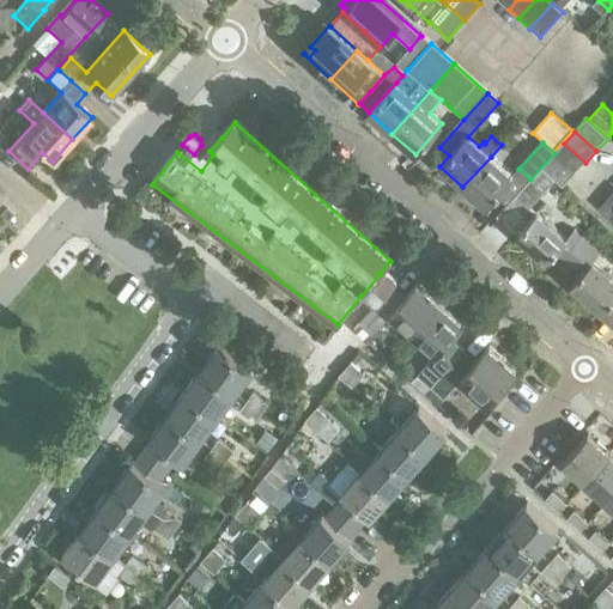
[(586,163),(564,144),(554,153),(552,156),(574,175),(586,163)]
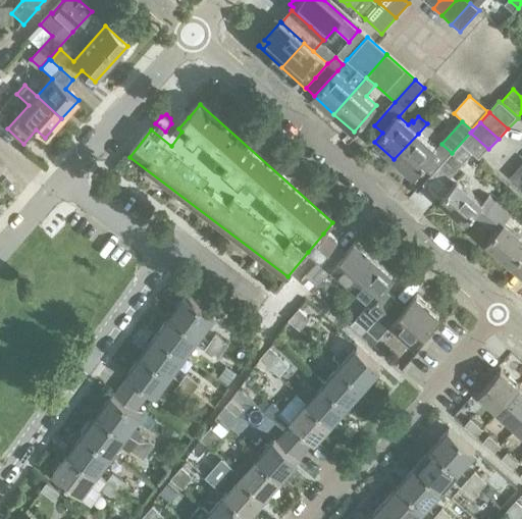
[(488,149),(470,133),(461,143),(472,154),(479,160),(488,149)]
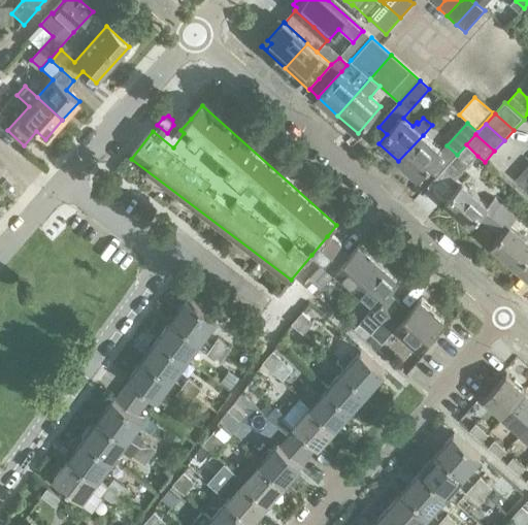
[(441,152),(423,135),(398,161),(418,178),(441,152)]
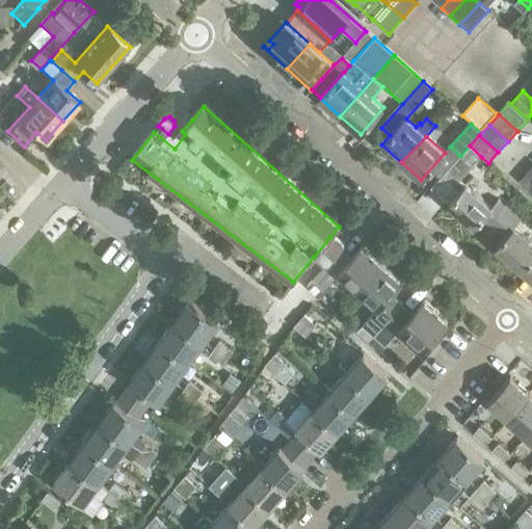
[(452,190),(481,157),(470,146),(440,180),(452,190)]
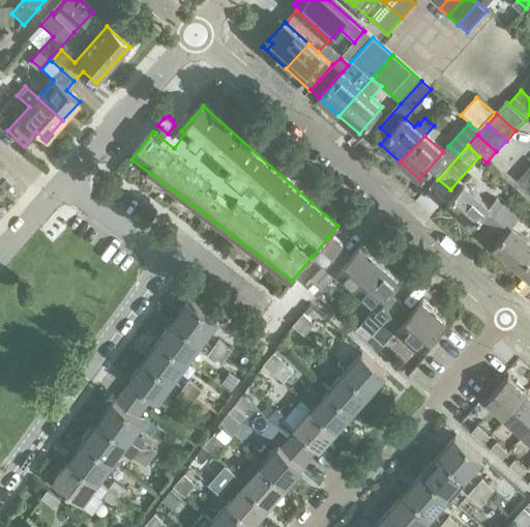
[(529,193),(529,172),(520,184),(529,193)]
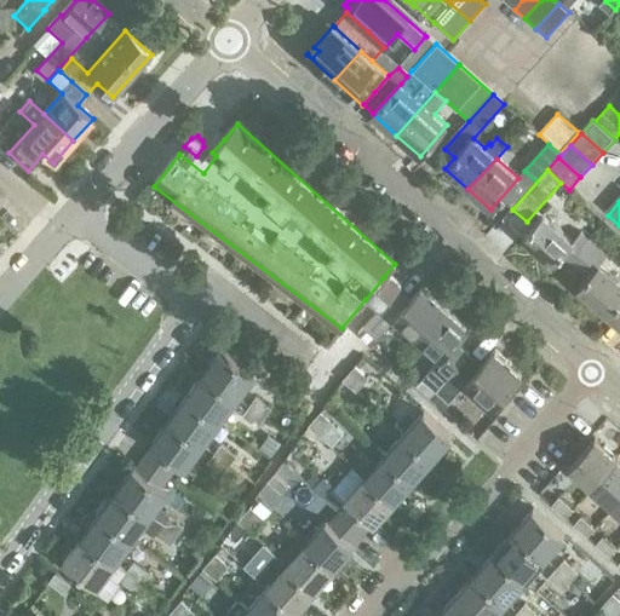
[(562,255),(575,266),(593,246),(580,234),(574,242),(544,214),(522,237),(552,265),(562,255)]
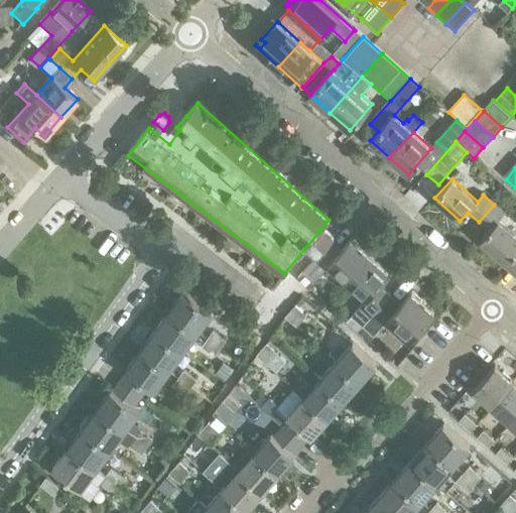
[(505,214),(494,205),(479,222),(490,232),(482,240),(507,262),(515,252),(515,239),(498,223),(505,214)]
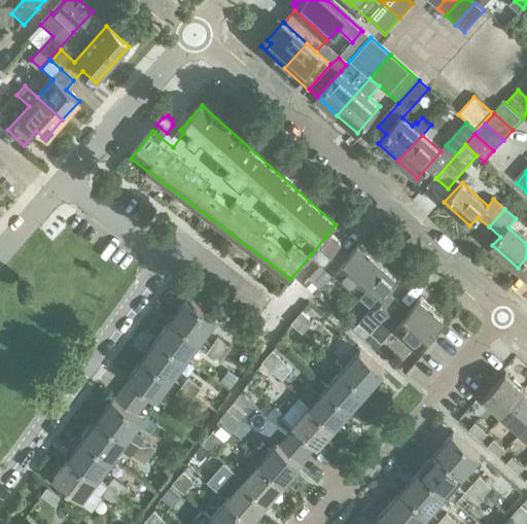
[(354,289),(379,263),(358,244),(347,254),(334,243),(326,236),(311,254),(318,262),(322,265),(304,285),(316,295),(322,289),(320,288),(335,272),(354,289)]
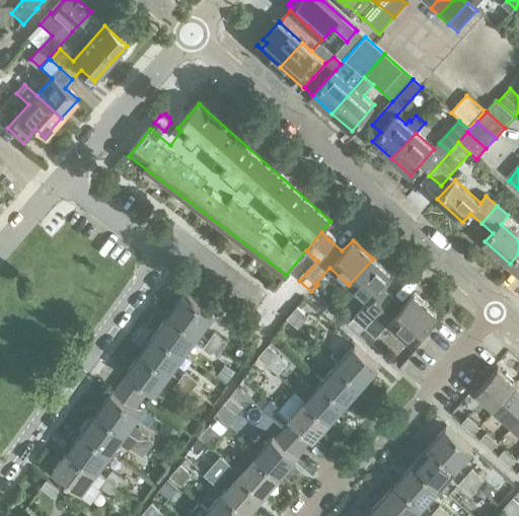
[(518,253),(510,264),(518,271),(518,253)]
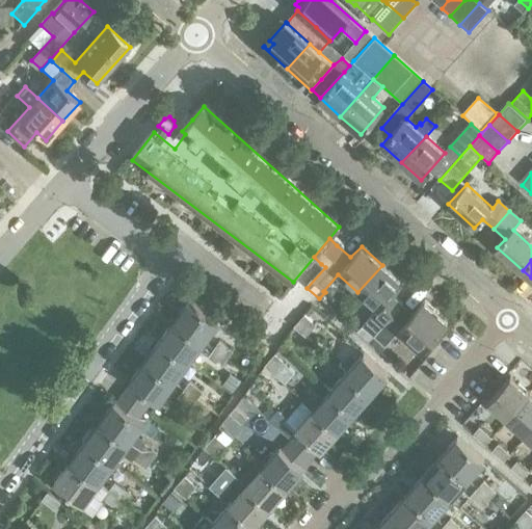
[(402,283),(382,265),(357,292),(377,309),(372,316),(357,331),(370,342),(399,310),(402,306),(391,295),(402,283)]
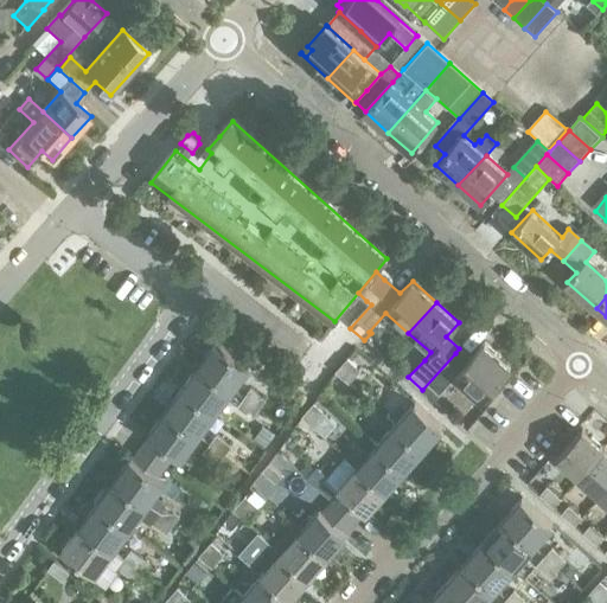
[(466,363),(455,353),(422,390),(434,402),(455,377),(481,401),(511,370),(484,344),(466,363)]
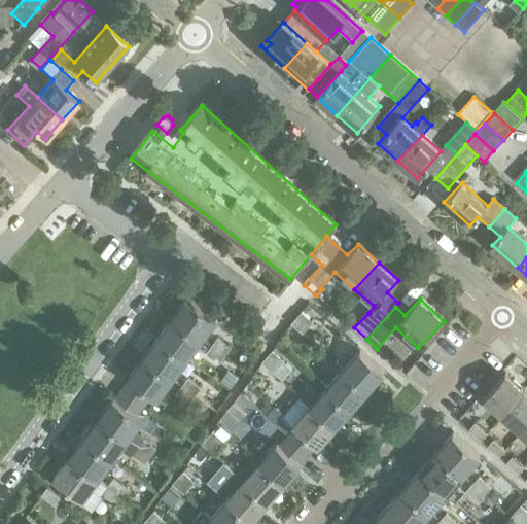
[(189,300),(174,319),(202,341),(217,320),(189,300)]
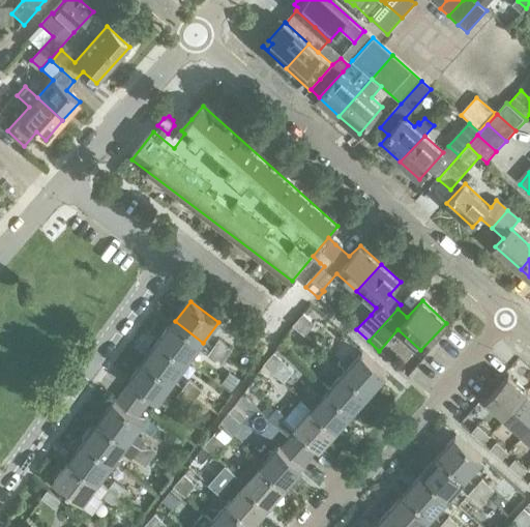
[(316,325),(303,314),(293,325),(293,326),(304,338),(316,325)]
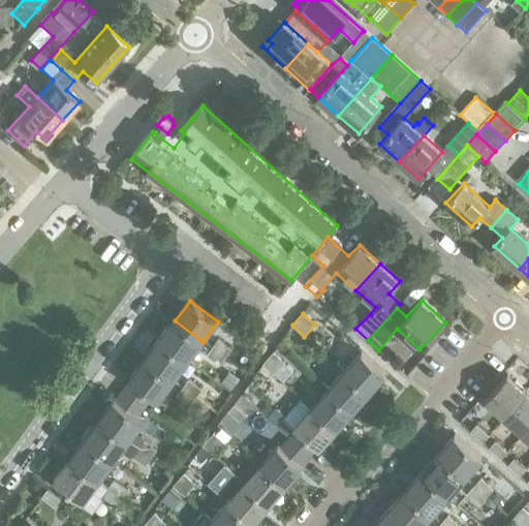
[(175,320),(160,340),(188,362),(203,342),(175,320)]
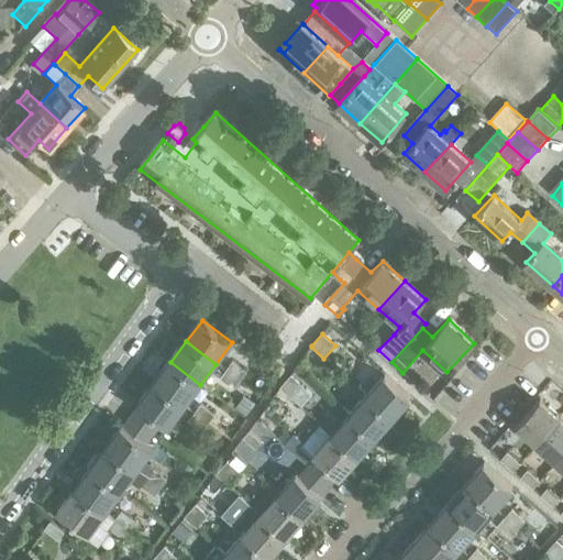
[(234,387),(247,370),(233,360),(221,376),(234,387)]
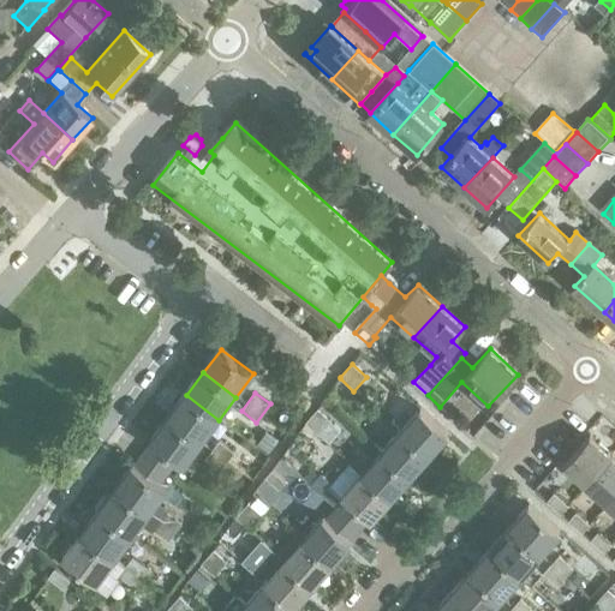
[(186,395),(168,419),(202,443),(219,420),(186,395)]
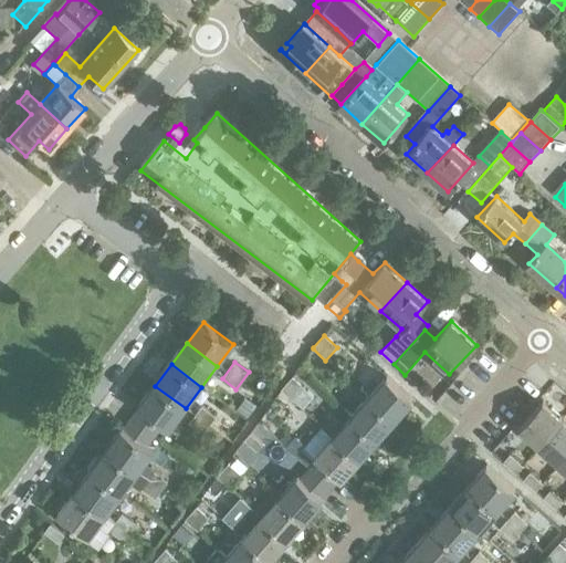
[(293,377),(281,391),(304,412),(316,398),(293,377)]
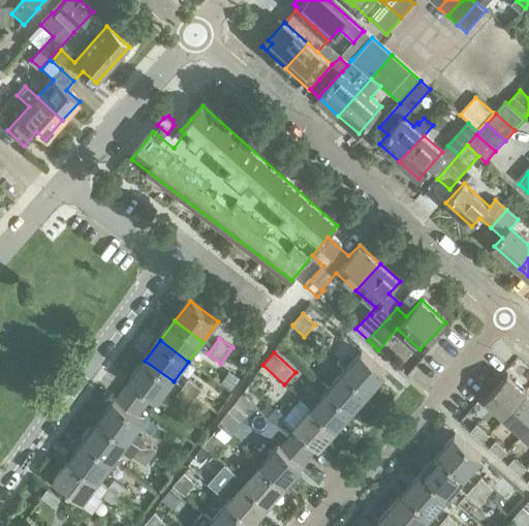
[(345,371),(369,393),(385,374),(362,352),(345,371)]
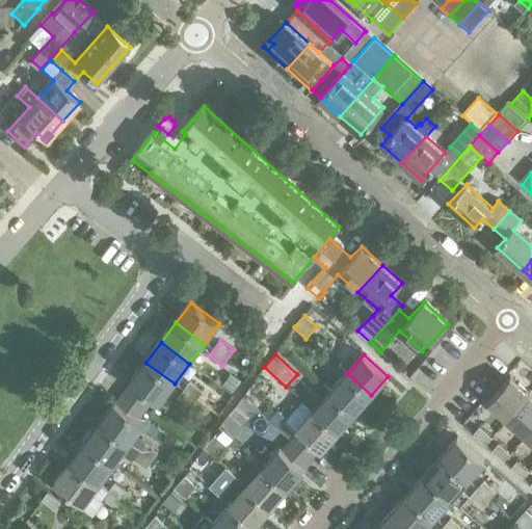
[(175,384),(145,363),(130,382),(132,384),(125,394),(147,411),(154,400),(159,404),(175,384)]
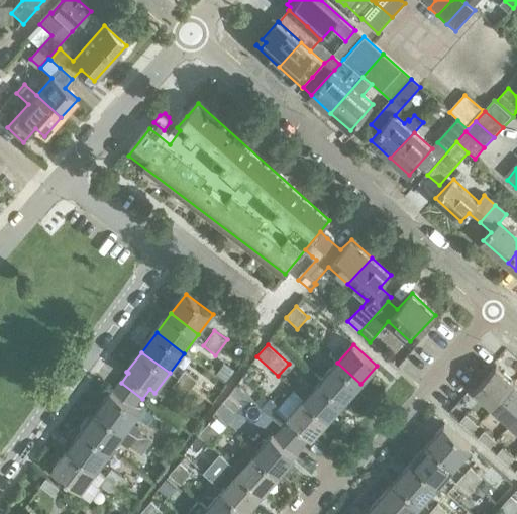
[(337,363),(321,381),(344,402),(360,384),(337,363)]
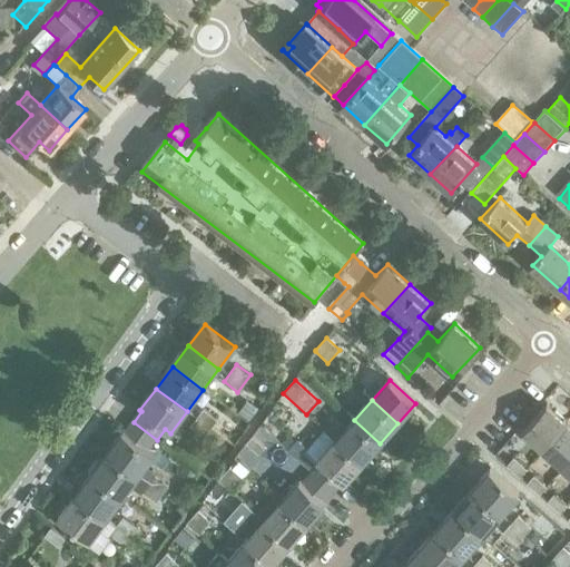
[(569,424),(549,406),(526,432),(547,451),(569,424)]
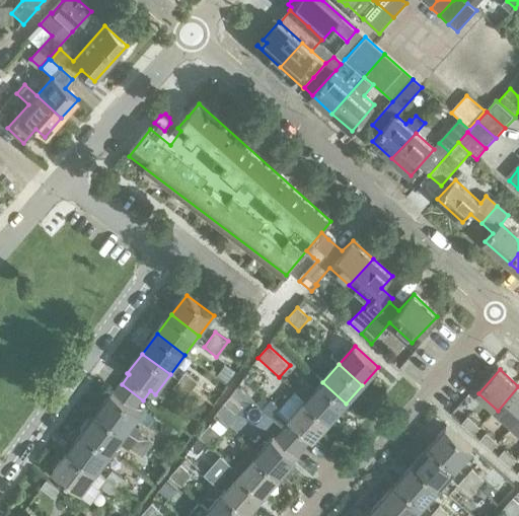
[(187,398),(198,382),(184,373),(172,389),(187,398)]
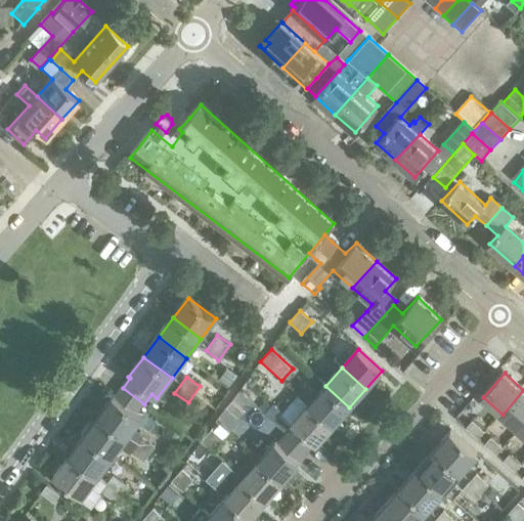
[(333,426),(349,407),(325,386),(309,404),(333,426)]
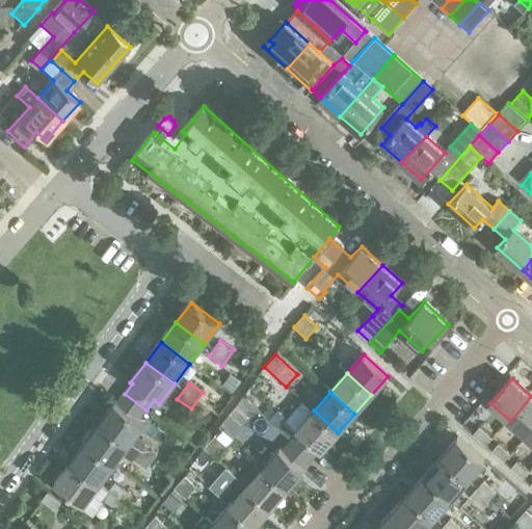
[(147,411),(125,394),(116,404),(115,403),(100,423),(152,461),(158,453),(145,444),(147,443),(136,434),(143,424),(139,421),(147,411)]
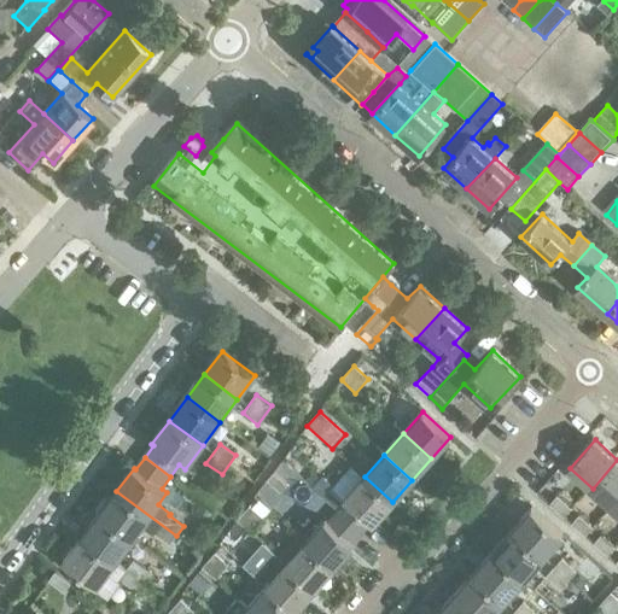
[(617,504),(617,460),(593,489),(614,508),(617,504)]
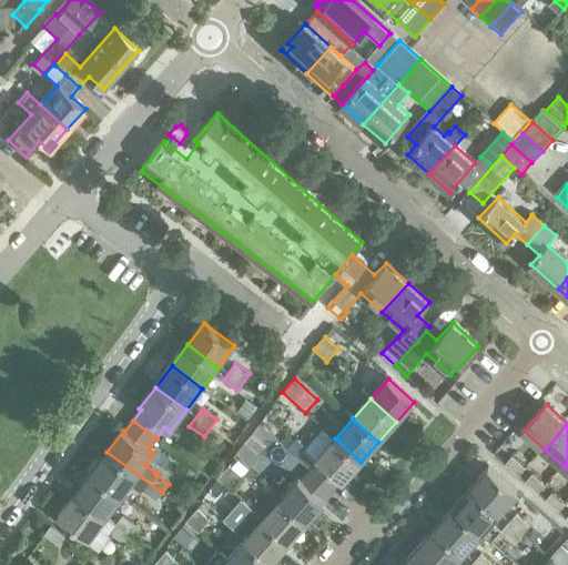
[(263,447),(252,436),(245,443),(257,454),(263,447)]
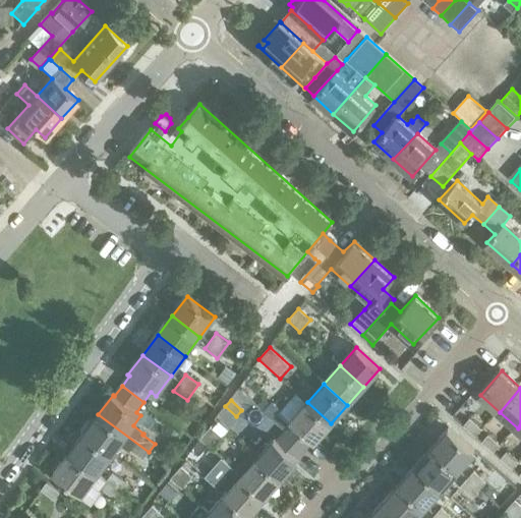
[(307,402),(291,421),(286,416),(278,426),(285,433),(304,450),(312,441),(313,443),(331,423),(307,402)]
